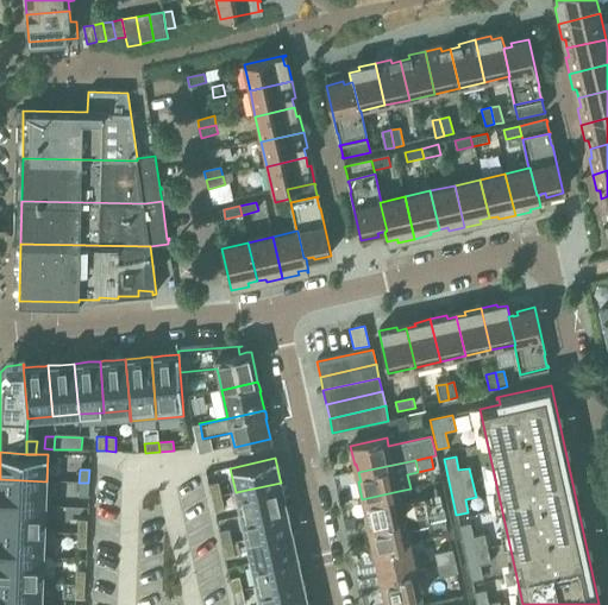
[(0,504),(45,506),(46,481),(0,479),(0,504)]
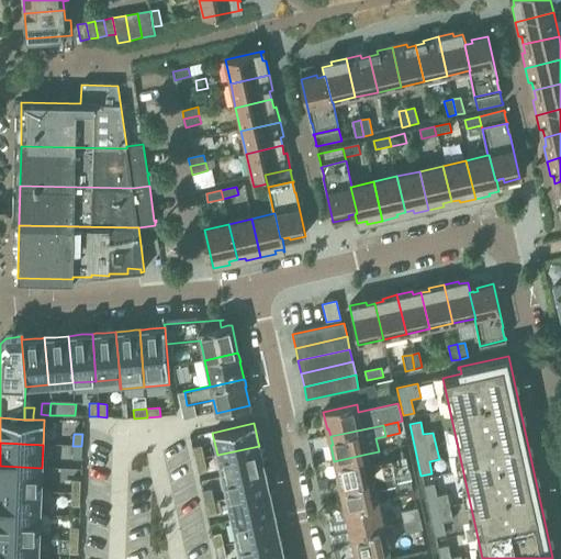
[(73,446),(73,459),(81,460),(81,446),(73,446)]
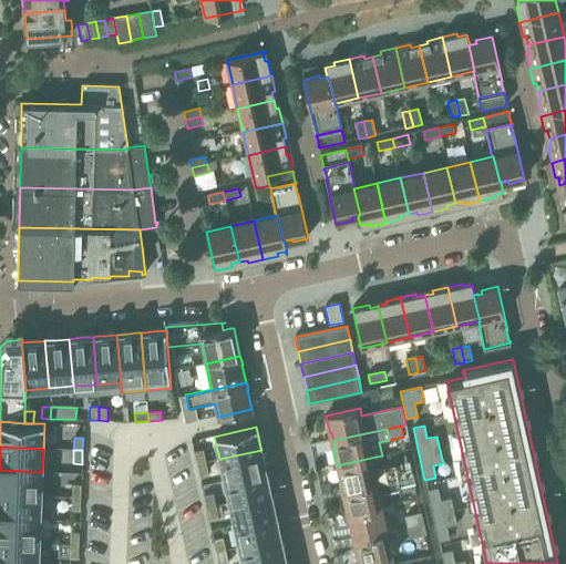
[(194,452),(197,465),(206,463),(203,450),(194,452)]
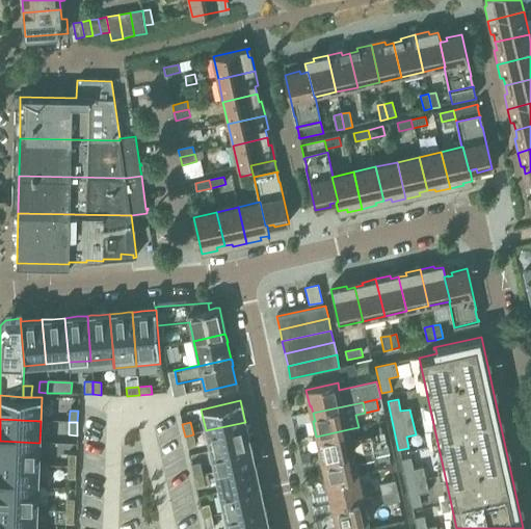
[(206,430),(210,451),(249,443),(245,422),(206,430)]
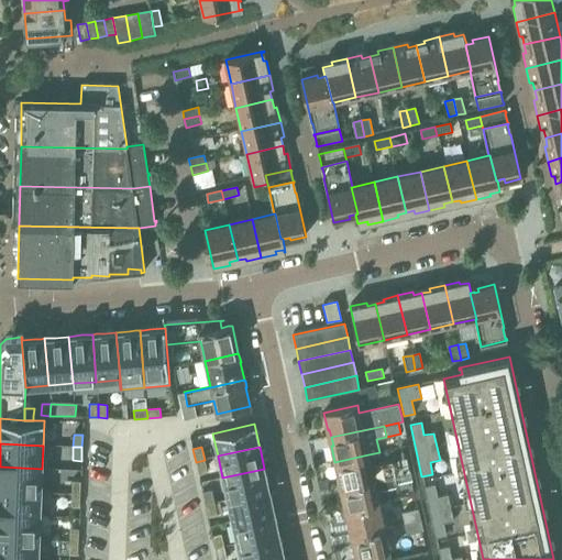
[(340,479),(342,486),(409,471),(407,462),(393,465),(393,463),(371,469),(368,454),(334,462),(339,479),(340,479)]
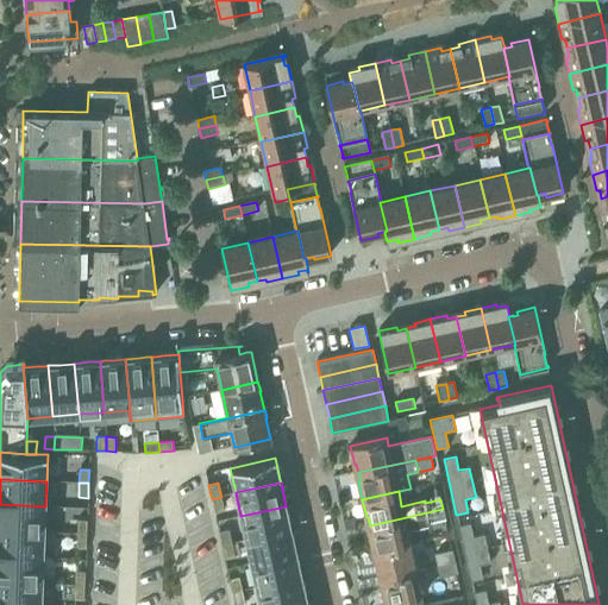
[(212,499),(215,512),(224,511),(221,497),(212,499)]
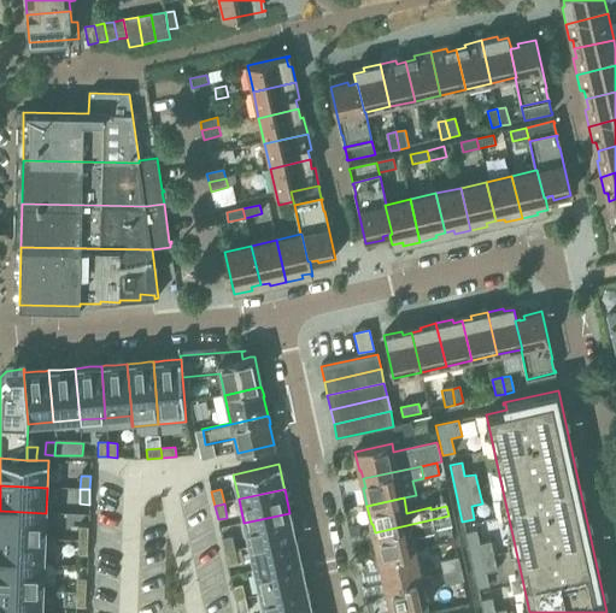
[(0,537),(45,540),(46,513),(0,511),(0,537)]
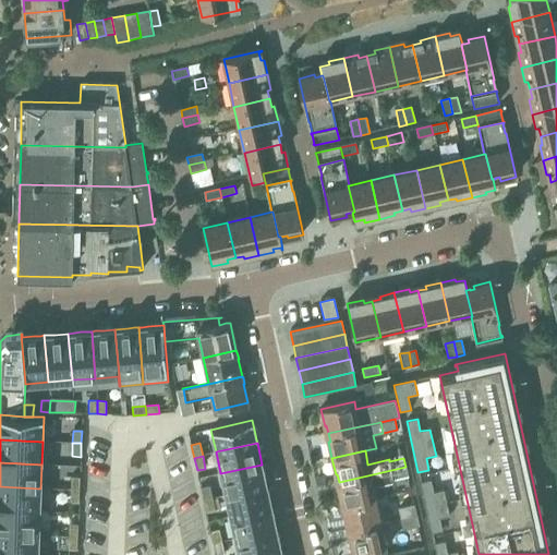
[(220,473),(226,495),(267,486),(263,467),(262,465),(220,473)]
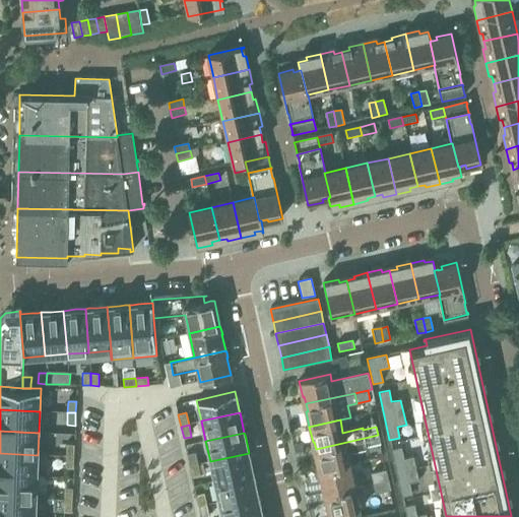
[(316,457),(319,472),(350,465),(347,455),(367,451),(367,449),(380,446),(378,435),(316,449),(318,456),(316,457)]
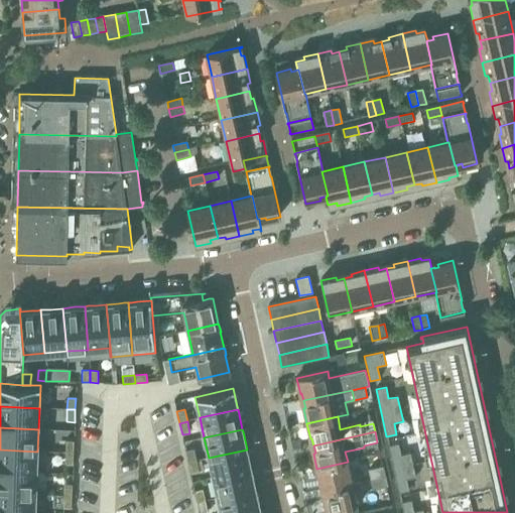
[(74,453),(74,441),(66,441),(66,453),(74,453)]
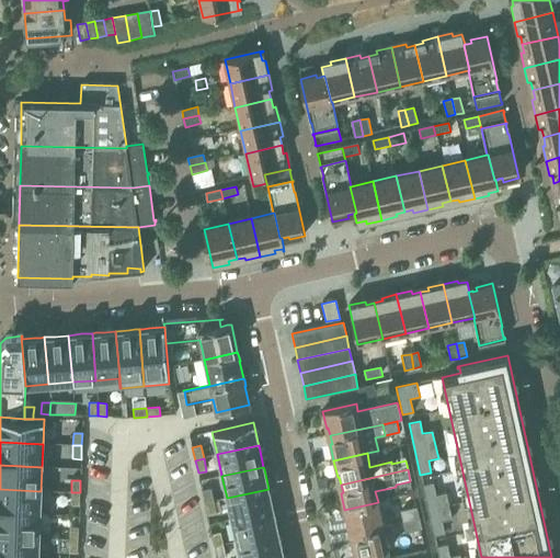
[(436,496),(433,484),(422,486),(434,536),(445,534),(442,522),(452,520),(446,493),(436,496)]
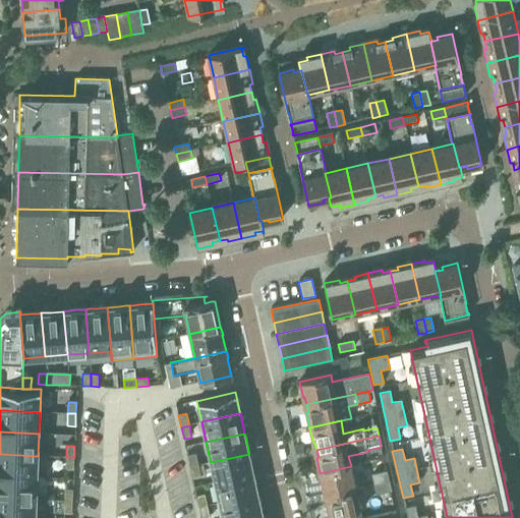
[(0,476),(37,477),(38,456),(0,454),(0,476)]
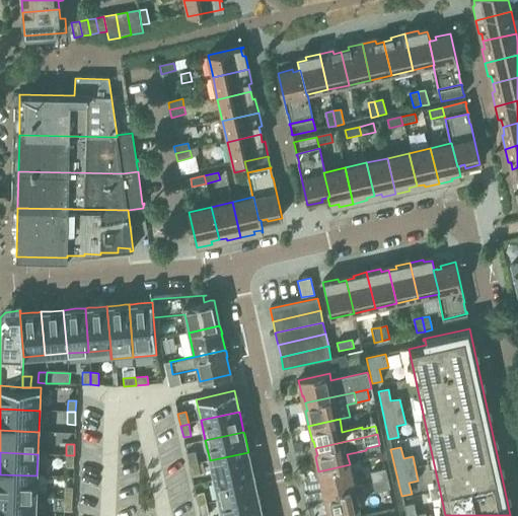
[(187,453),(190,465),(198,463),(195,452),(187,453)]
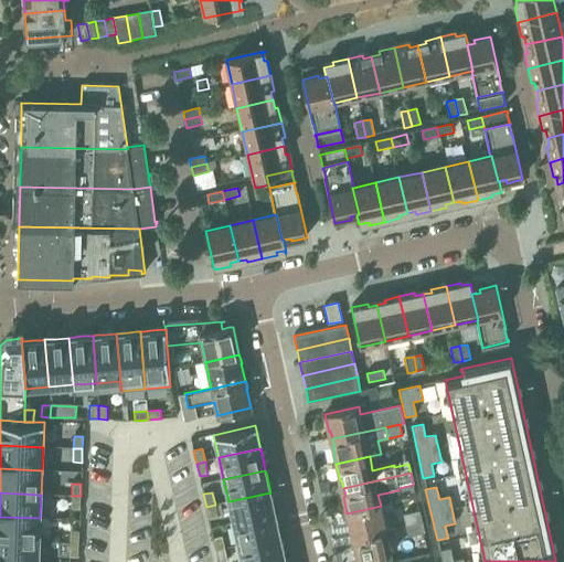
[(229,501),(233,523),(275,515),(270,495),(270,492),(229,501)]
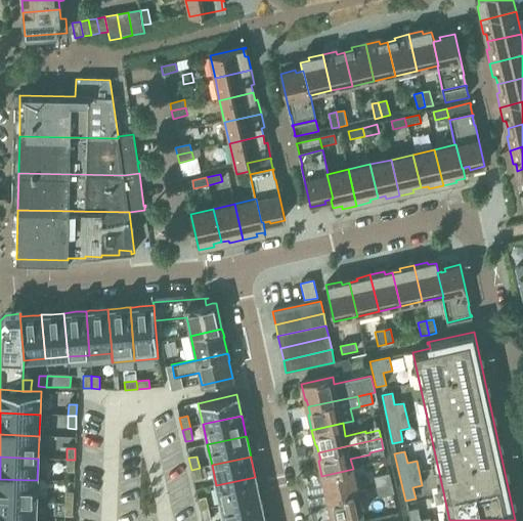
[(75,460),(67,460),(66,472),(74,473),(75,460)]
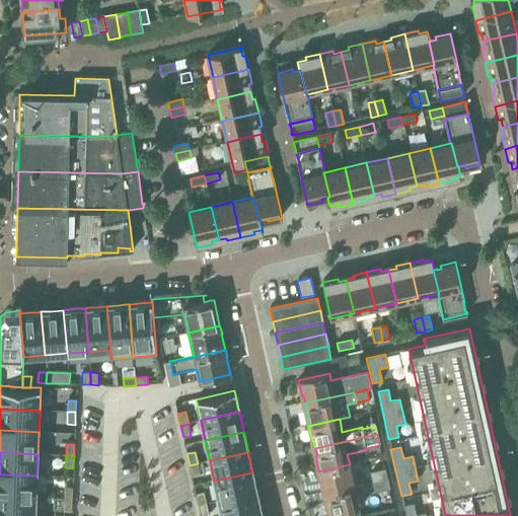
[(190,465),(192,477),(200,475),(198,463),(190,465)]
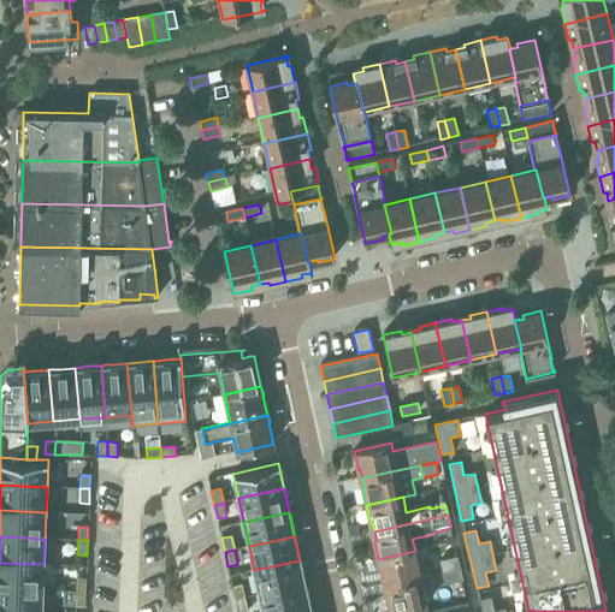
[(384,576),(386,586),(421,577),(415,551),(378,559),(383,577),(384,576)]
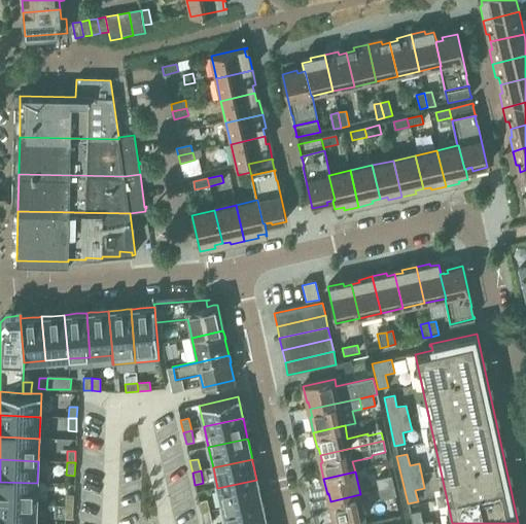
[(377,482),(379,491),(392,488),(390,479),(377,482)]
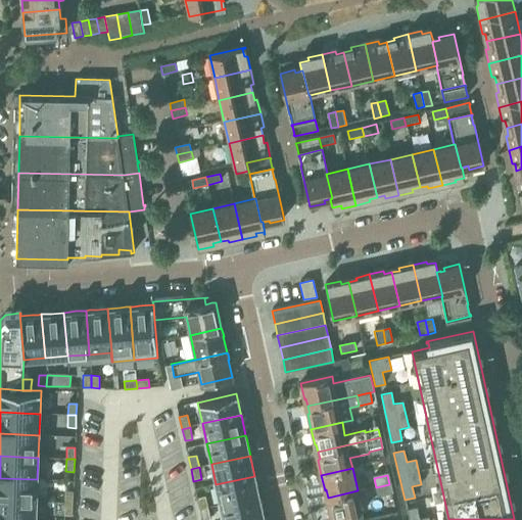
[(216,484),(221,506),(259,497),(255,481),(255,478),(254,476),(216,484)]
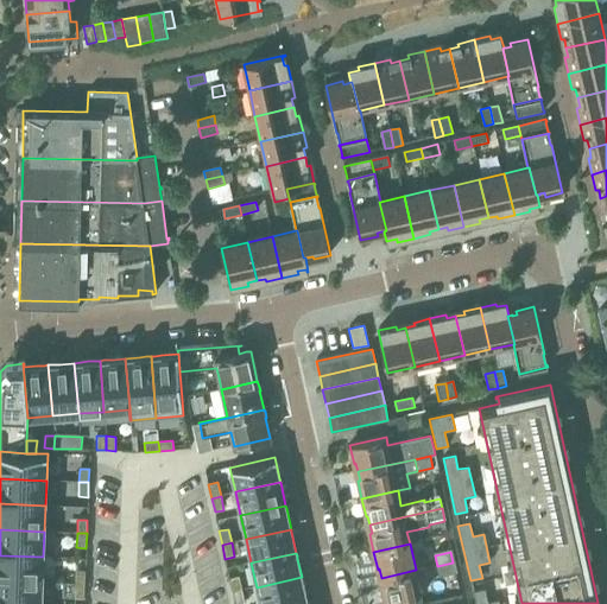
[(0,580),(42,583),(43,557),(0,555),(0,580)]
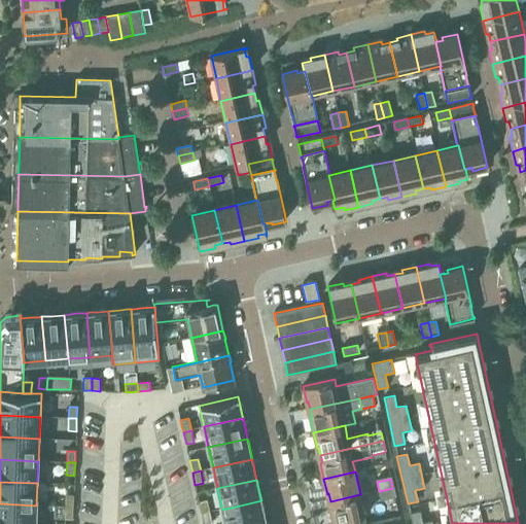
[(392,488),(379,491),(381,500),(394,497),(392,488)]
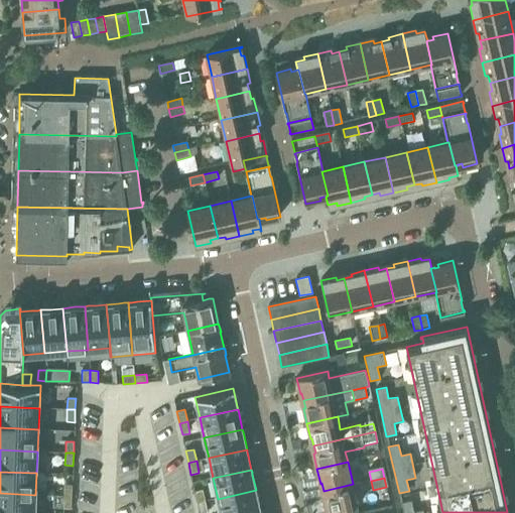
[(353,484),(324,491),(326,498),(324,498),(327,512),(336,512),(358,507),(354,492),(362,491),(360,482),(353,484)]
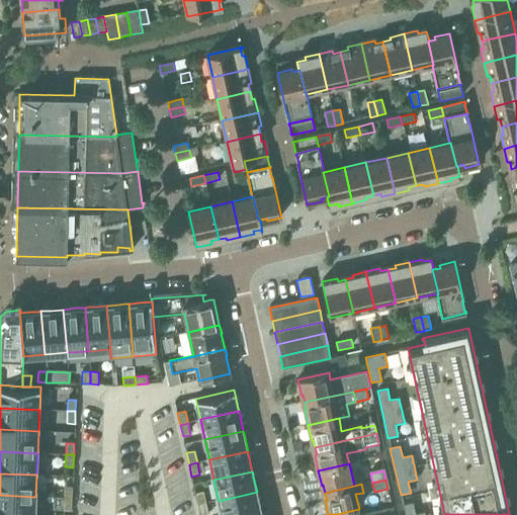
[(64,498),(72,498),(72,487),(64,487),(64,498)]
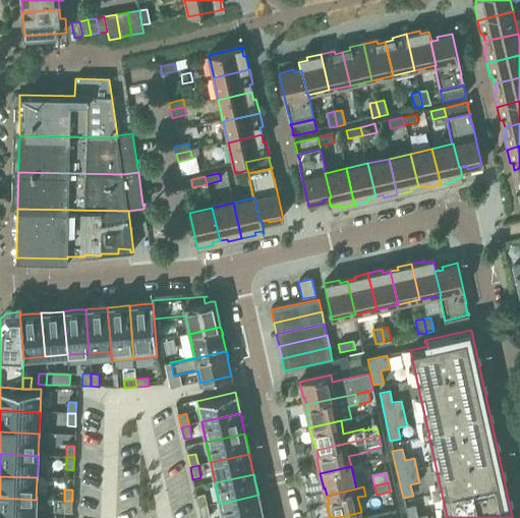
[(196,496),(199,508),(207,506),(205,494),(196,496)]
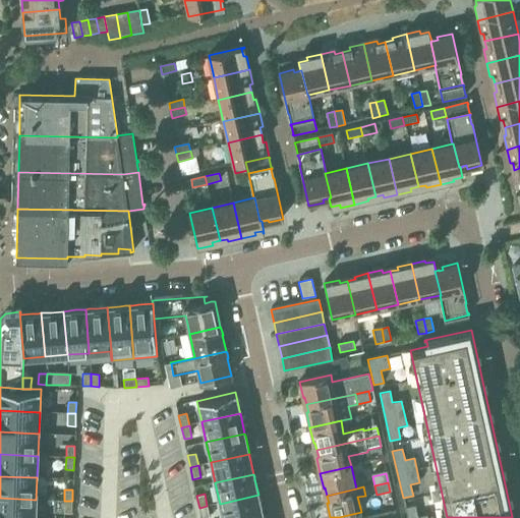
[(220,504),(222,517),(251,517),(263,515),(260,499),(258,497),(258,495),(220,504)]
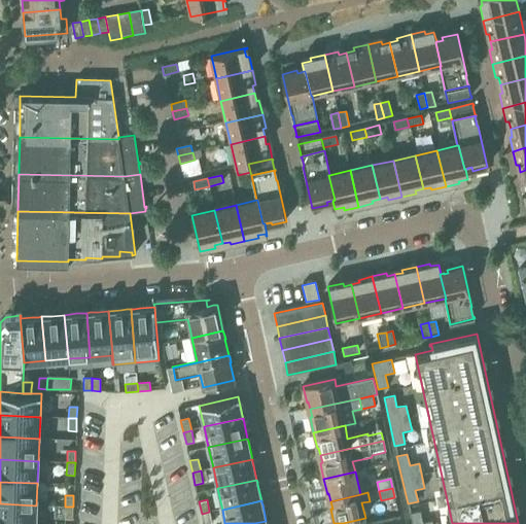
[(35,523),(36,505),(0,503),(0,523),(35,523)]
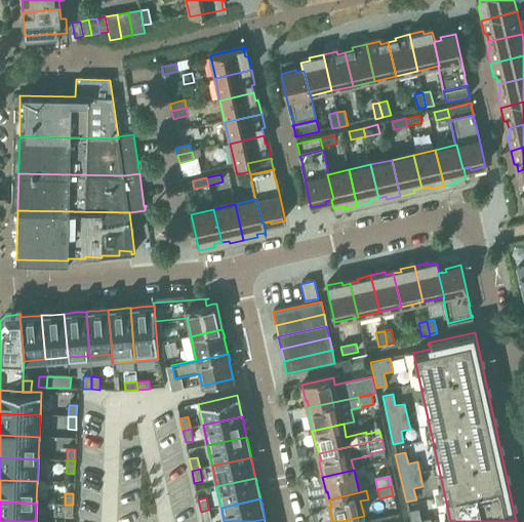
[(73,505),(65,505),(64,518),(72,518),(73,505)]
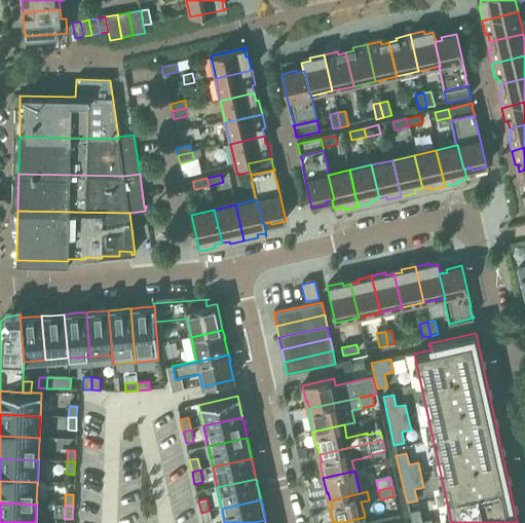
[(201,513),(203,522),(212,522),(209,511),(201,513)]
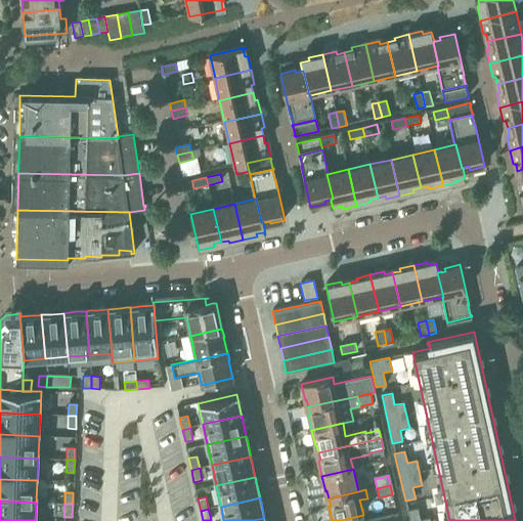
[(430,520),(430,518),(420,520),(418,509),(407,511),(409,520),(430,520)]
